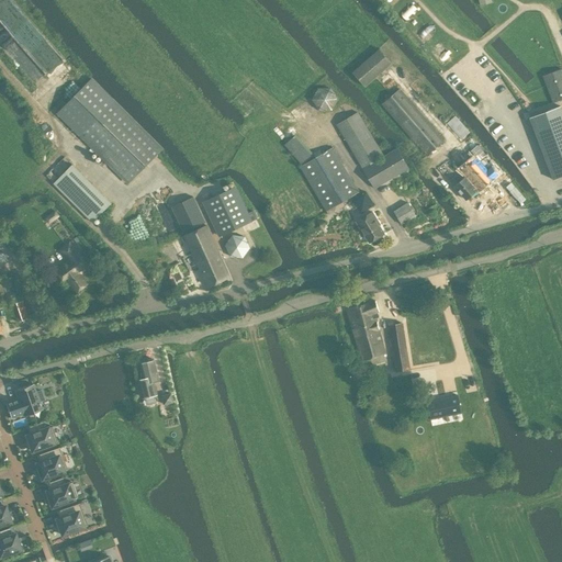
[(436,11),(449,26),(458,18),(445,3),(436,11)]
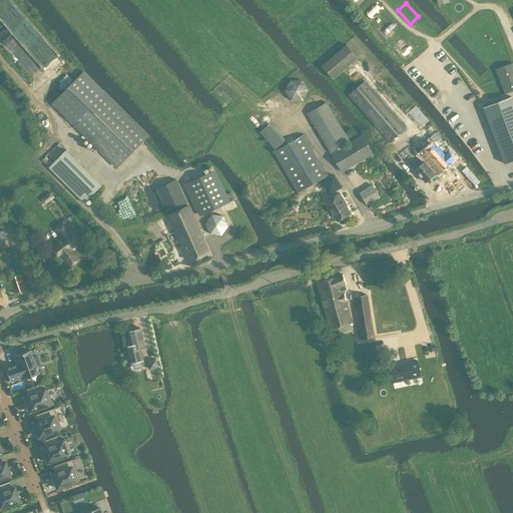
[(375,17),(381,35),(392,31),(386,13),(375,17)]
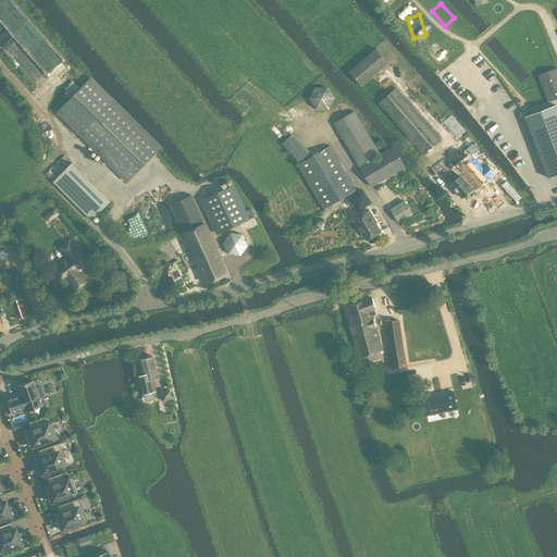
[(429,51),(436,61),(450,49),(442,40),(429,51)]
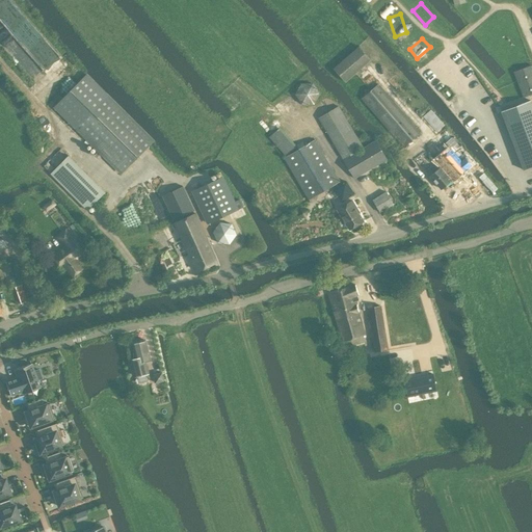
[(360,46),(334,68),(346,81),(371,59),(360,46)]
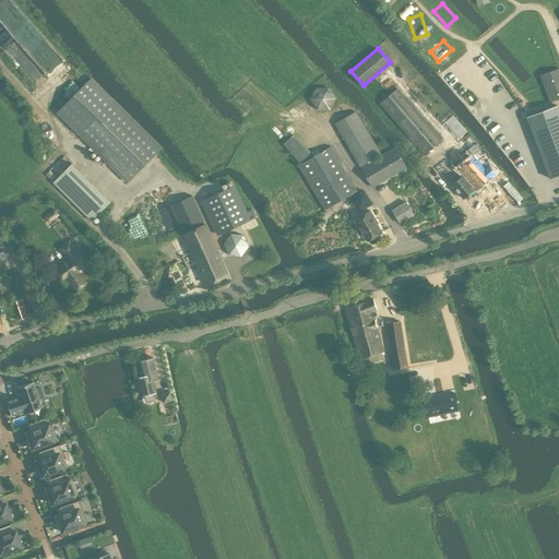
[(448,72),(456,82),(470,70),(461,60),(448,72)]
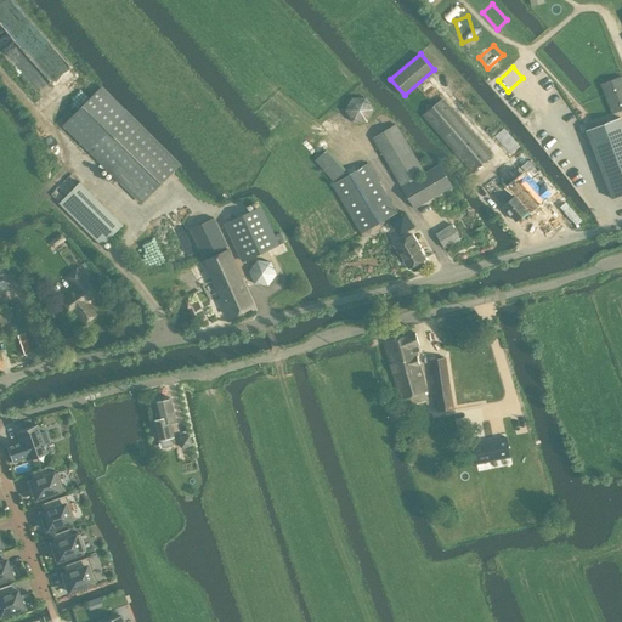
[(621,74),(601,84),(612,113),(621,109),(621,74)]
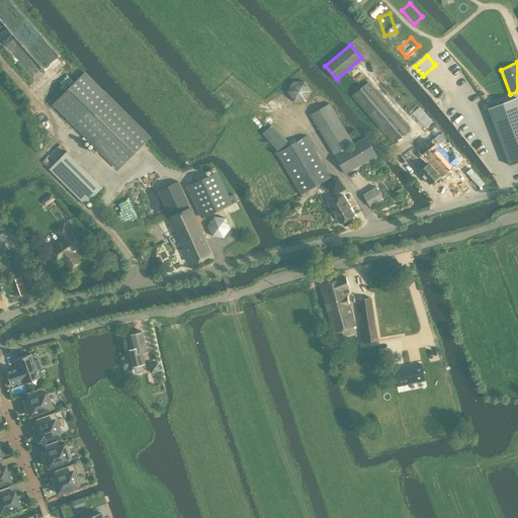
[(80,77),(54,104),(72,122),(118,168),(146,140),(149,137),(150,137),(103,91),(84,73),(80,77)]
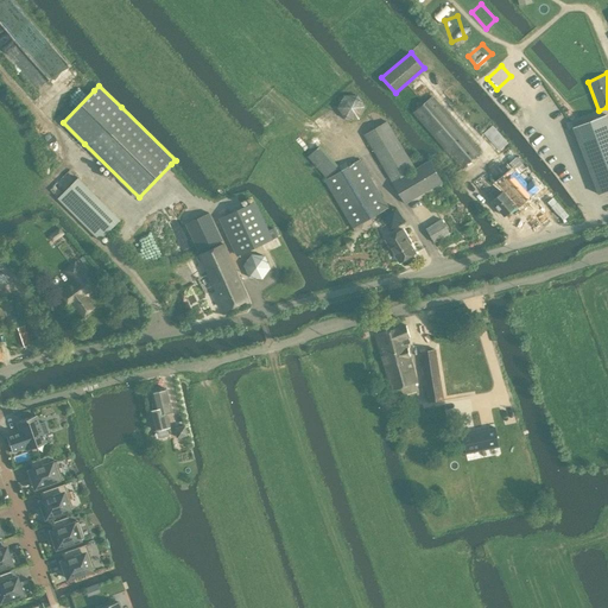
[(340,108),(346,119),(359,118),(365,107),(358,95),(346,96),(340,108)]
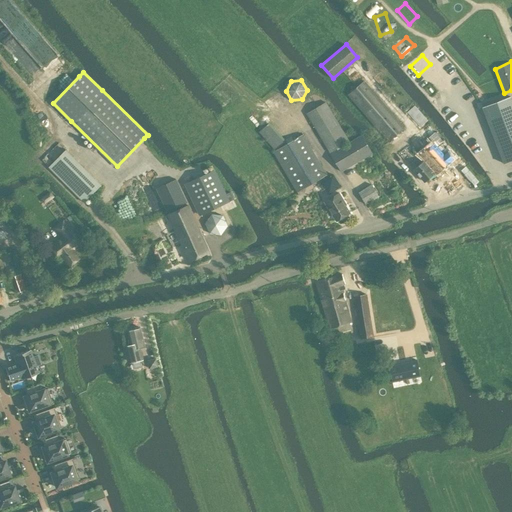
[(389,141),(403,129),(405,128),(364,81),(349,94),(389,141)]
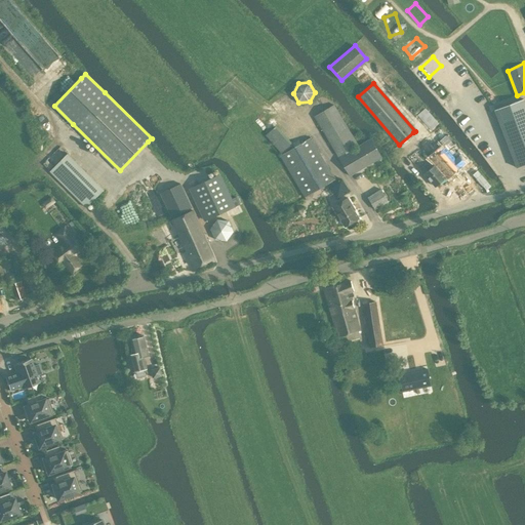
[(524,164),(524,102),(524,98),(495,110),(517,167),(524,164)]
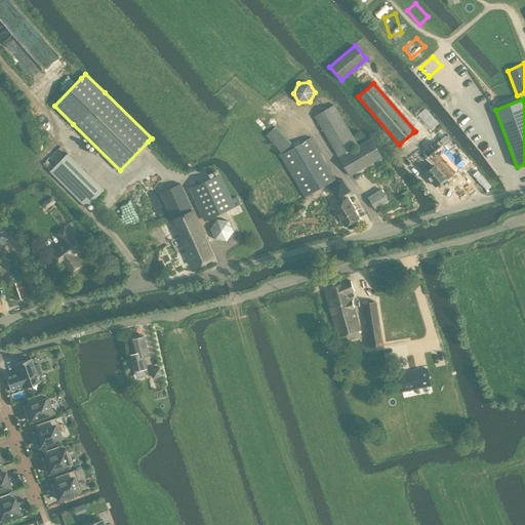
[(338,156),(345,152),(346,154),(339,157),(351,175),(382,157),(371,138),(352,150),(351,149),(358,145),(334,105),(315,116),(338,156)]
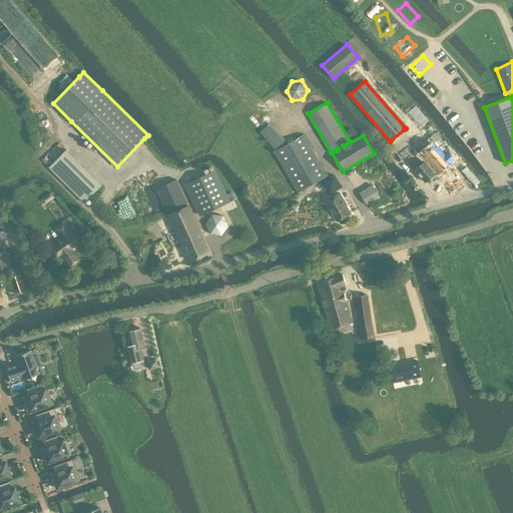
[(421,111),(412,118),(421,128),(429,120),(421,111)]
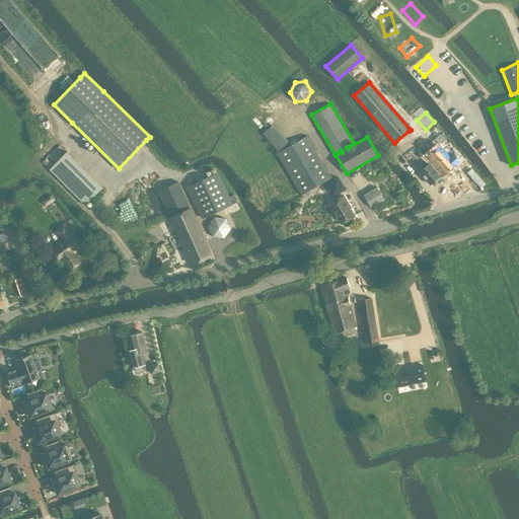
[(440,145),(427,156),(444,176),(462,160),(454,151),(451,154),(444,147),(449,143),(441,134),(435,139),(440,145)]
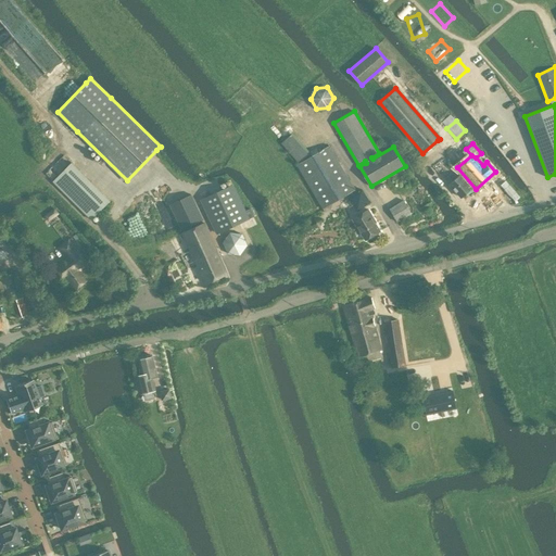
[(299,164),(298,164),(324,209),(329,205),(355,190),(329,146),(313,155),(299,164)]
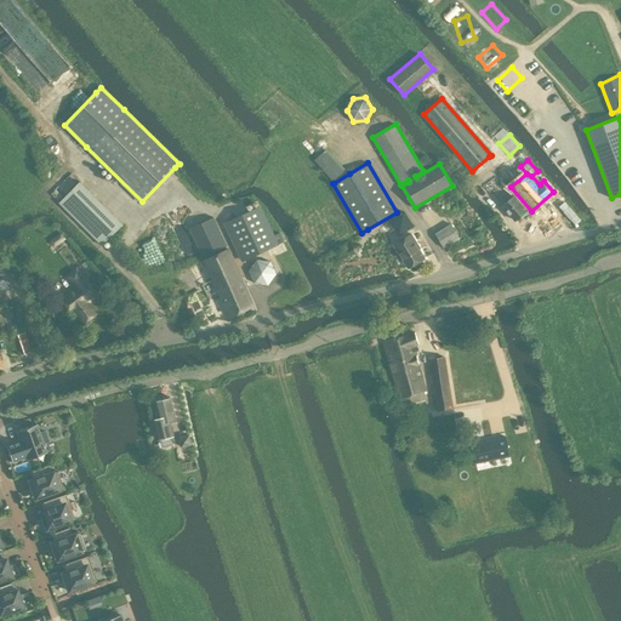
[(489,203),(495,198),(485,186),(495,178),(490,171),(478,178),(482,183),(476,188),(489,203)]
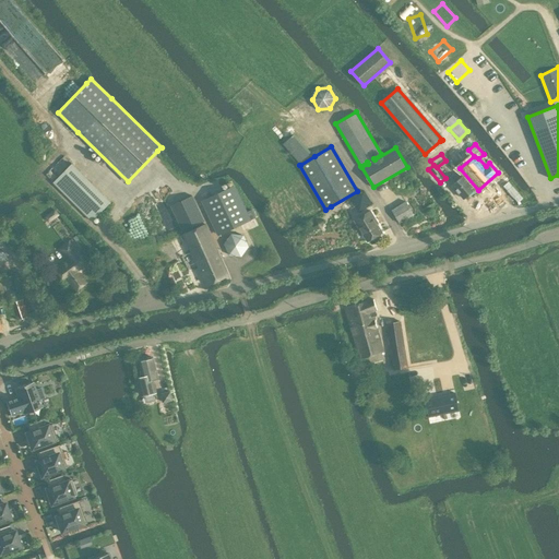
[(93,221),(104,210),(110,202),(71,164),(54,182),(93,221)]
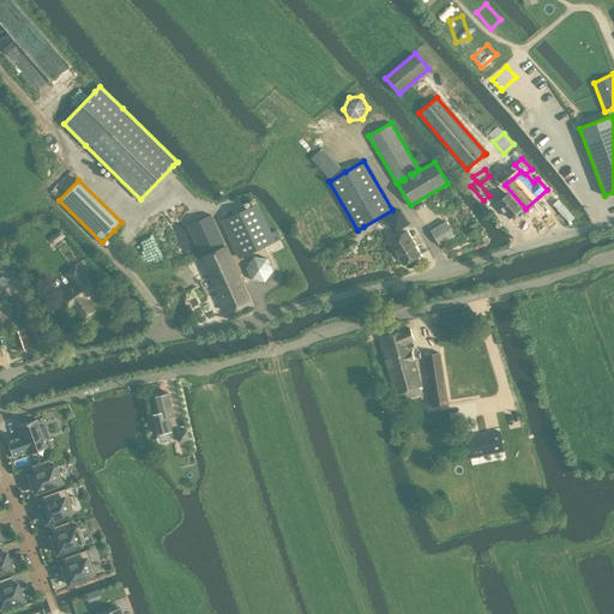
[(445,188),(437,193),(437,194),(416,208),(427,224),(447,212),(441,203),(450,197),(445,188)]
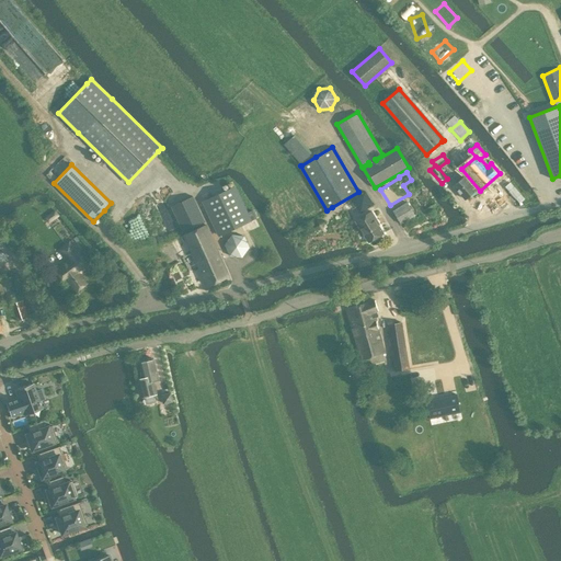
[(236,185),(202,201),(218,236),(252,220),(258,218),(253,209),(248,212),(236,185)]
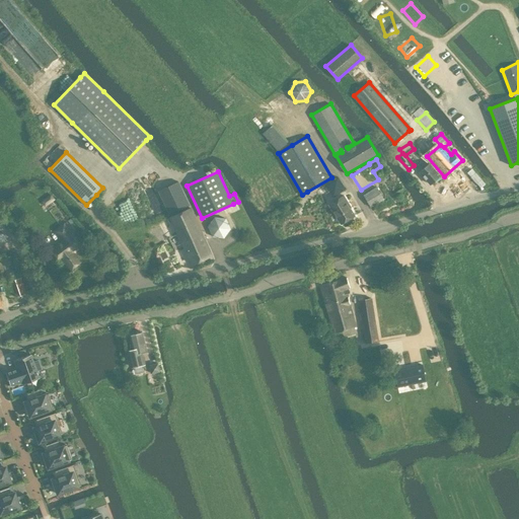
[(338,176),(325,184),(332,198),(346,190),(338,176)]
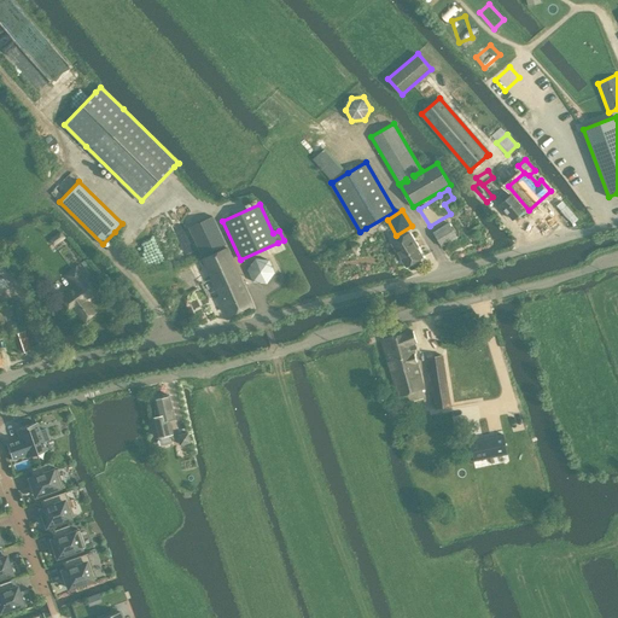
[(188,227),(203,258),(202,258),(203,260),(200,260),(203,266),(205,264),(214,280),(203,285),(208,295),(217,290),(228,315),(254,303),(229,251),(227,248),(213,216),(188,227)]
